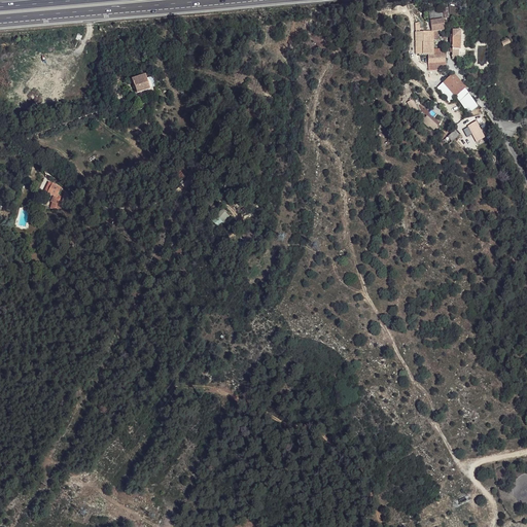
[(430,12),(431,22),(445,21),(444,11),(430,12)]
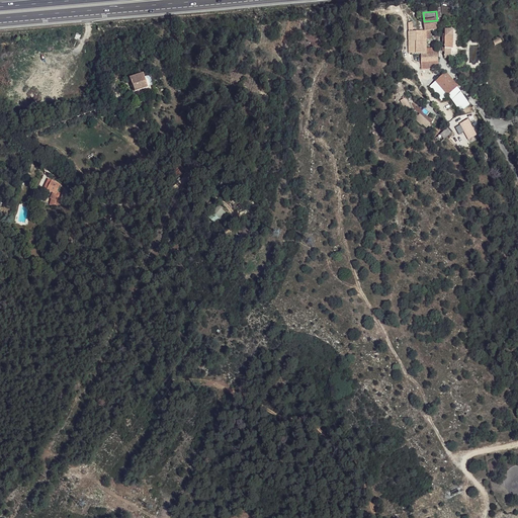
[(424,21),(419,22),(420,31),(426,31),(438,31),(437,20),(424,21)]
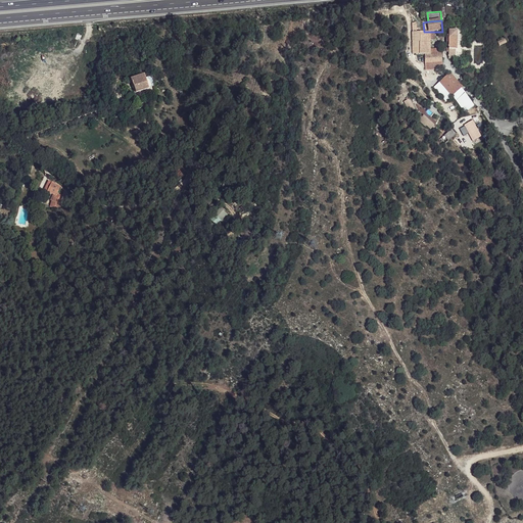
[(417,24),(412,22),(414,54),(425,54),(427,74),(442,74),(442,69),(444,69),(442,49),(432,50),(430,32),(424,32),(417,32),(417,24)]
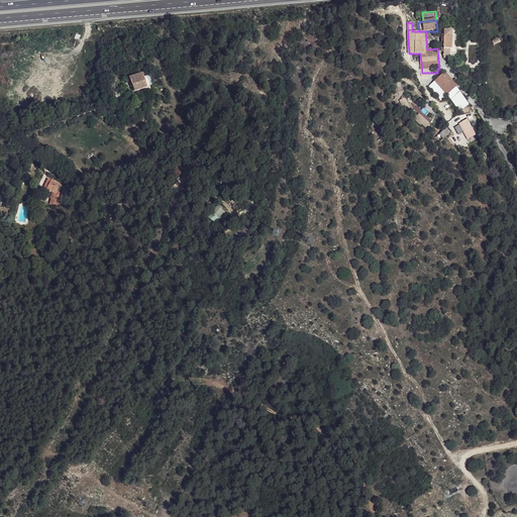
[(452,32),(444,32),(444,37),(442,37),(443,46),(445,46),(445,49),(450,49),(452,49),(452,32)]
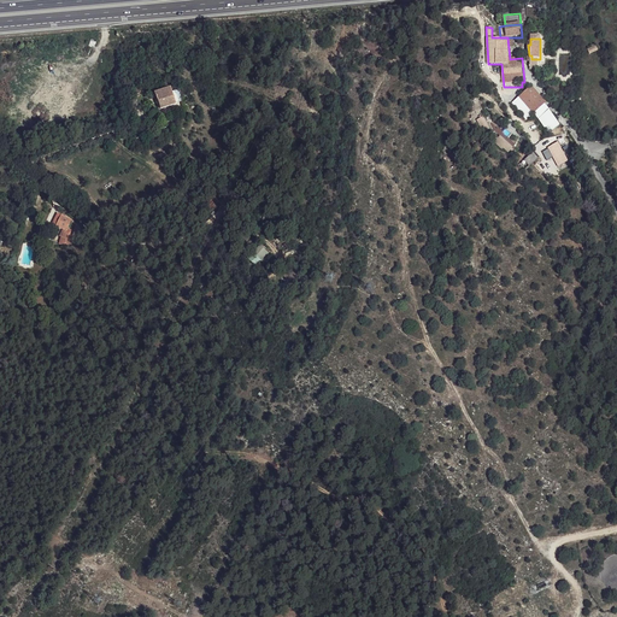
[(139,86),(130,88),(133,95),(141,92),(140,88),(139,86)]
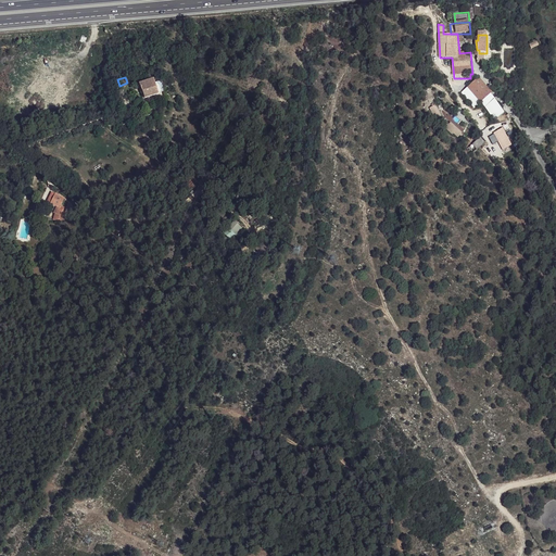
[(158,92),(164,90),(160,79),(154,80),(153,77),(138,83),(138,84),(144,98),(158,92)]
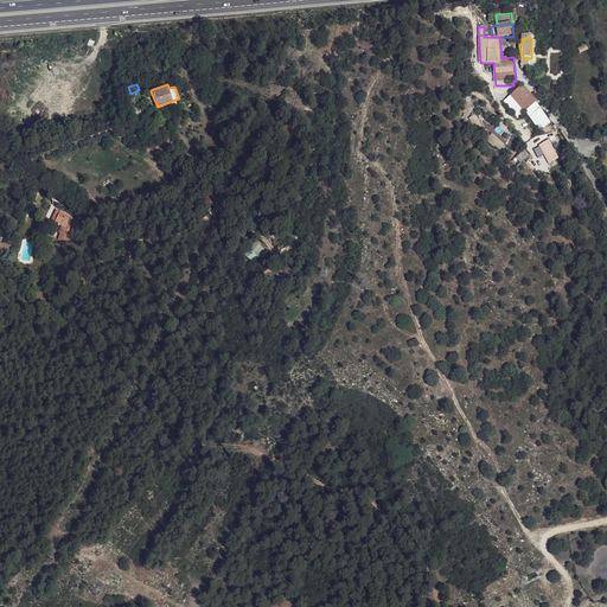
[(523,88),(505,103),(519,119),(529,112),(543,132),(551,123),(542,108),(523,88)]
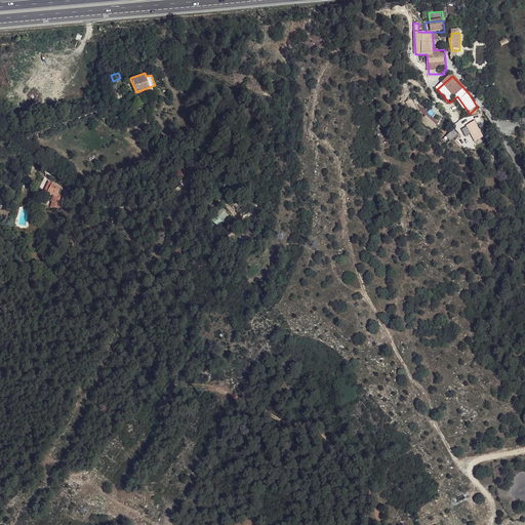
[(114,84),(109,87),(114,94),(118,90),(114,84)]
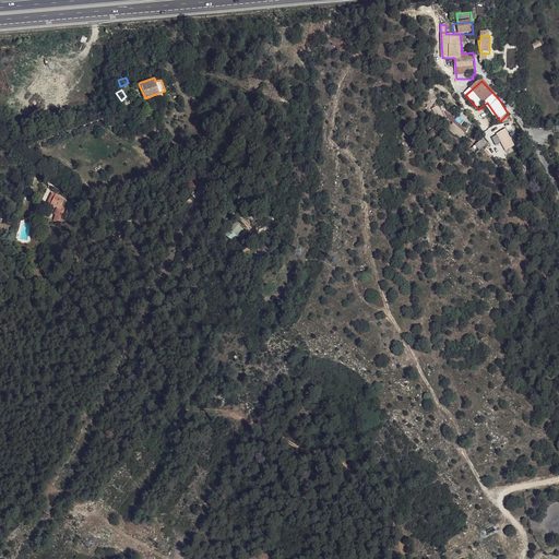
[(449,121),(453,126),(451,128),(458,133),(459,132),(463,137),(467,133),(459,125),(458,126),(455,123),(454,123),(449,119),(438,106),(433,109),(445,123),(449,121)]
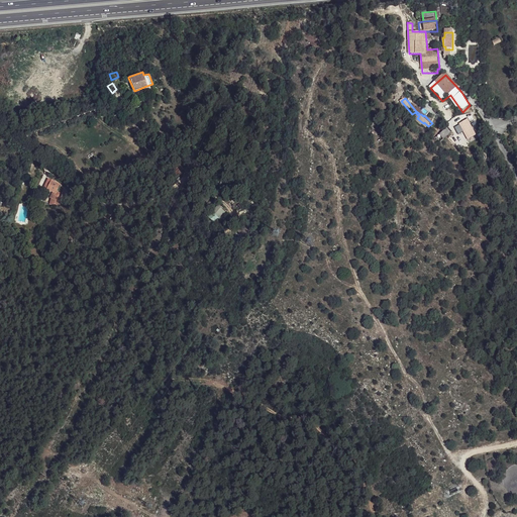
[(124,106),(112,110),(115,118),(126,113),(124,106)]
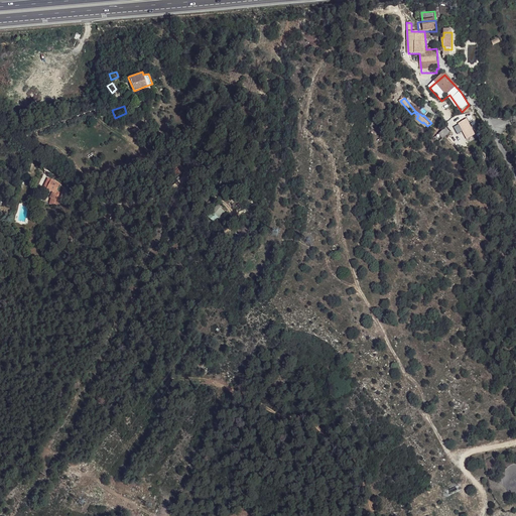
[(469,125),(462,129),(468,140),(475,137),(469,125)]
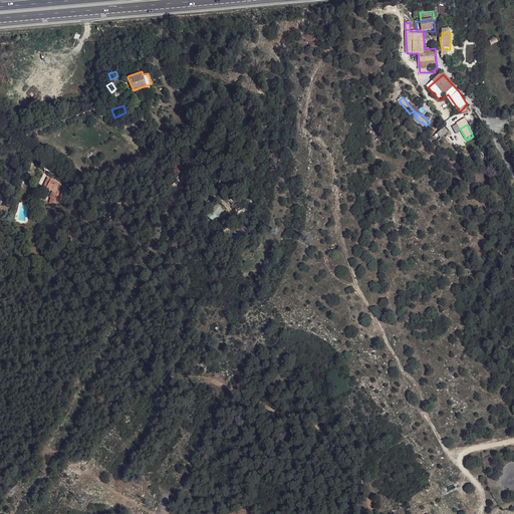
[(448,135),(445,130),(439,135),(443,139),(448,135)]
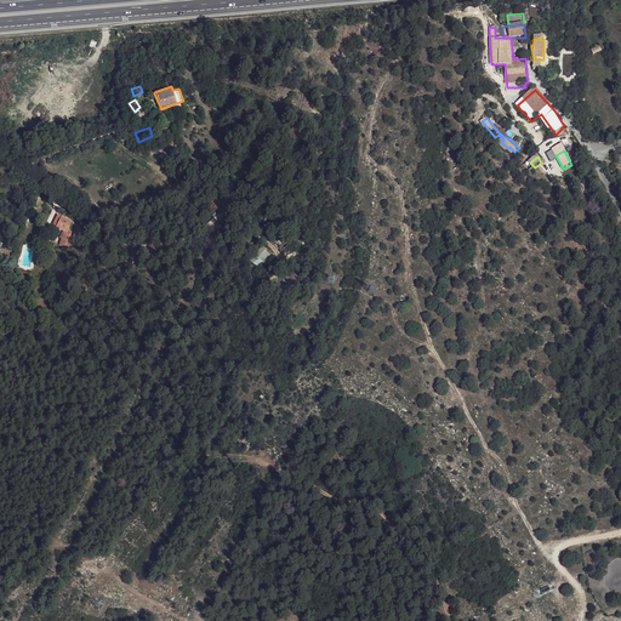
[(60,216),(53,227),(57,228),(63,233),(60,239),(61,241),(60,246),(68,249),(70,240),(77,229),(70,226),(72,224),(63,218),(60,216)]
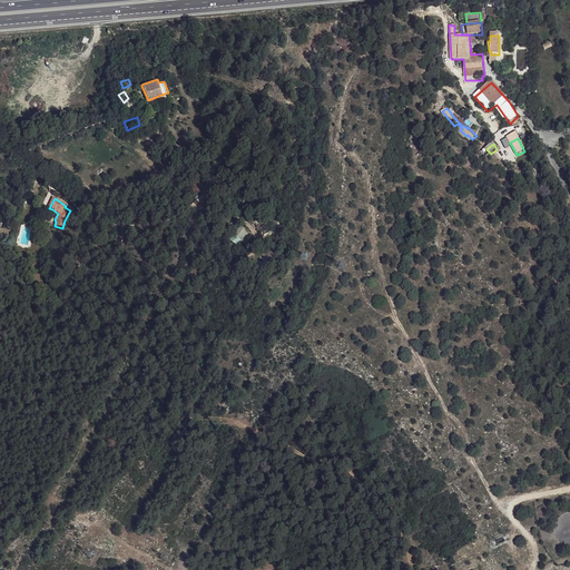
[(242,227),(234,234),(241,242),(248,234),(242,227)]
